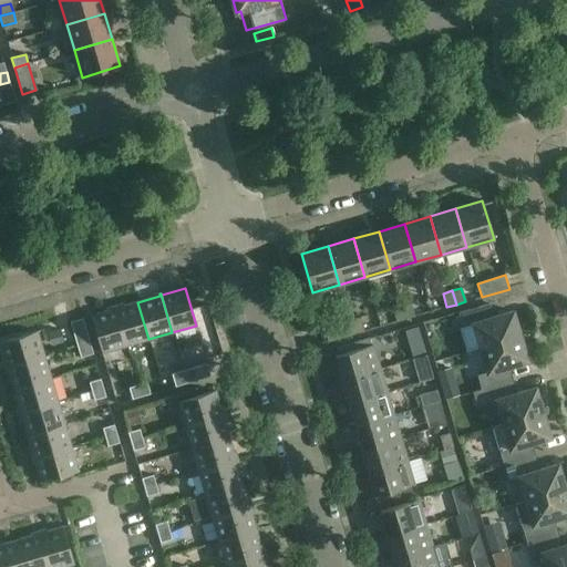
[(126,346),(148,339),(137,302),(115,309),(115,307),(114,307),(126,346)]
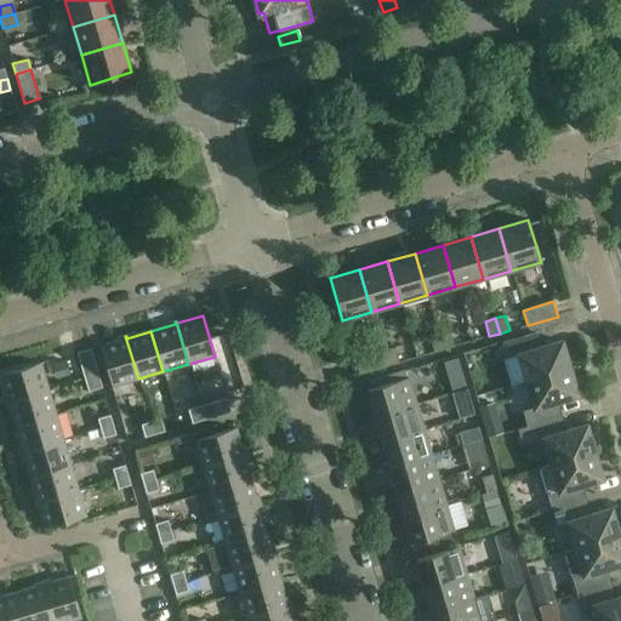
[(449,331),(439,335),(444,349),(454,347),(449,331)]
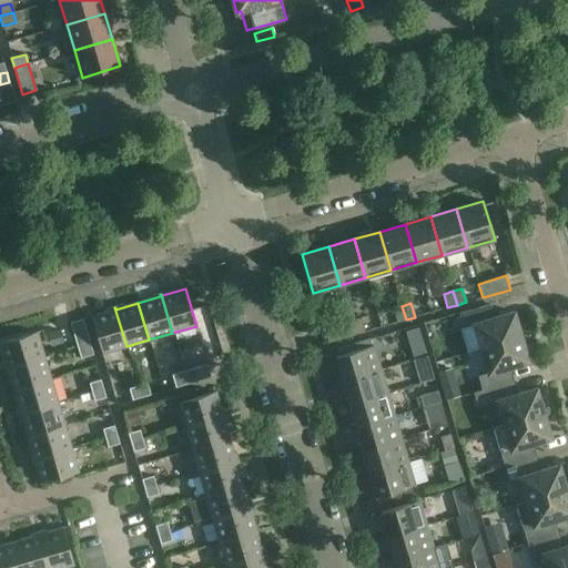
[(486,305),(459,314),(464,327),(474,325),(480,348),(520,337),(514,312),(495,317),(490,318),(486,305)]
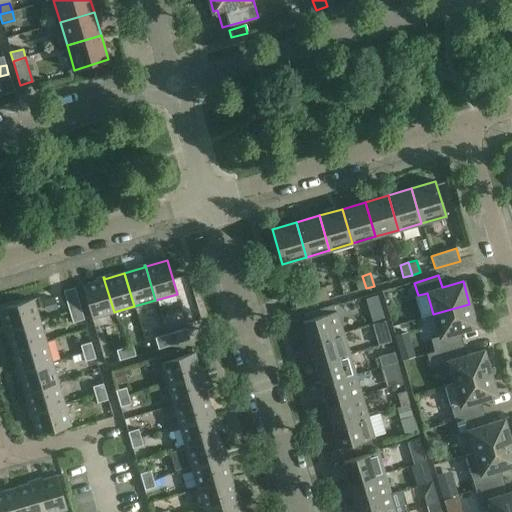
[(358,291),(366,288),(362,276),(354,278),(358,291)]
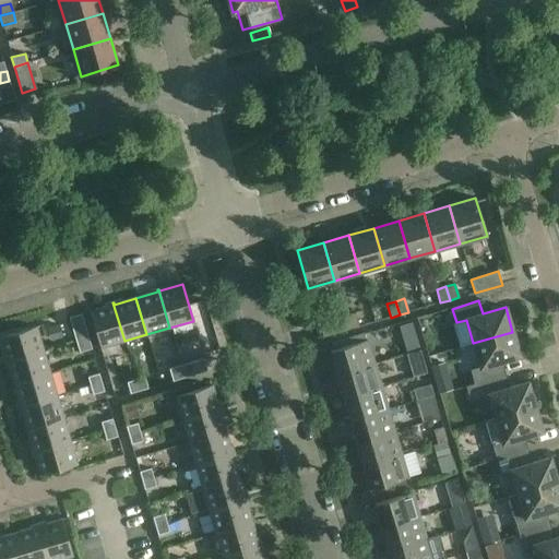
[(100,348),(125,341),(113,302),(113,305),(90,311),(100,348)]
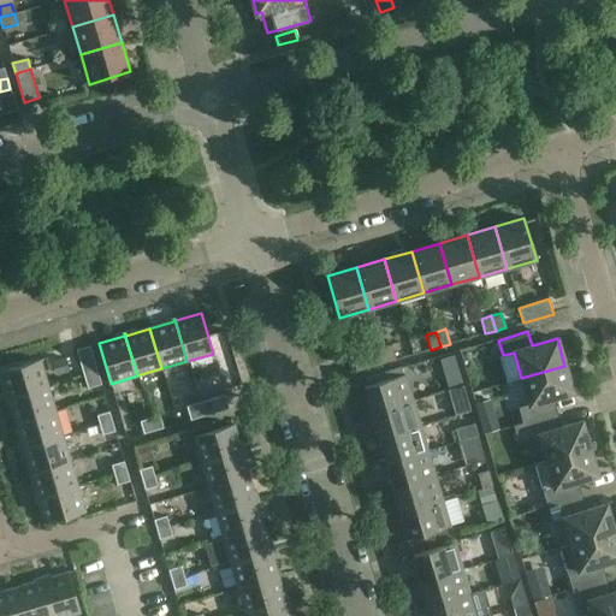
[(76,350),(84,379),(99,375),(89,345),(76,350)]
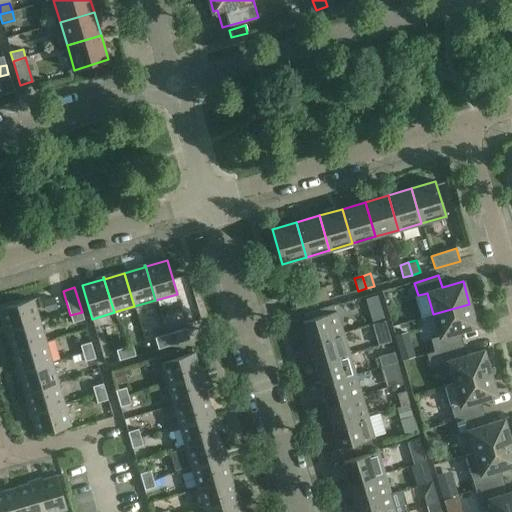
[(325,287),(317,289),(320,302),(329,299),(325,287)]
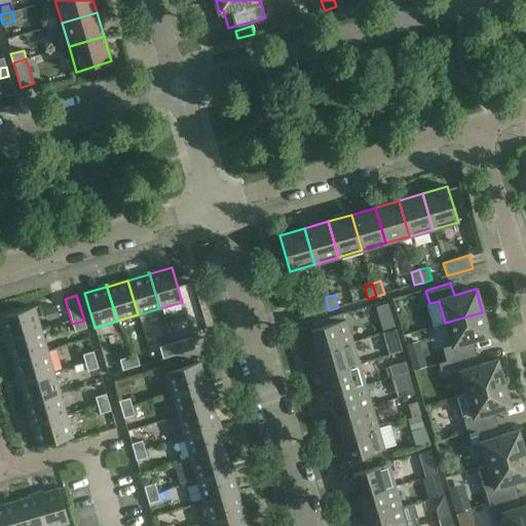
[(329,310),(326,297),(300,305),(304,317),(329,310)]
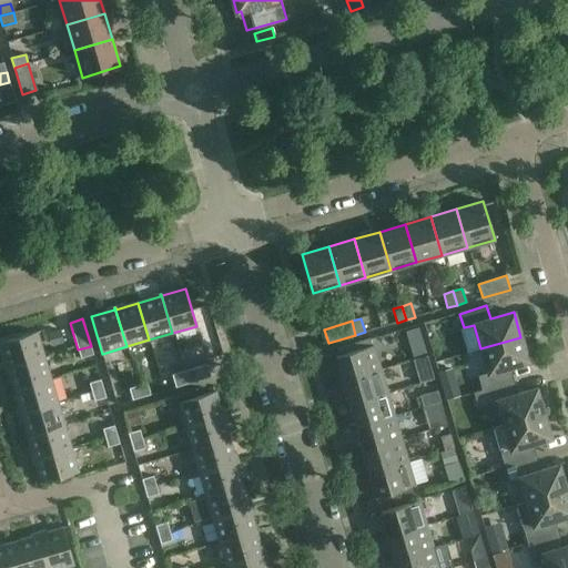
[(62,342),(59,330),(48,333),(52,345),(62,342)]
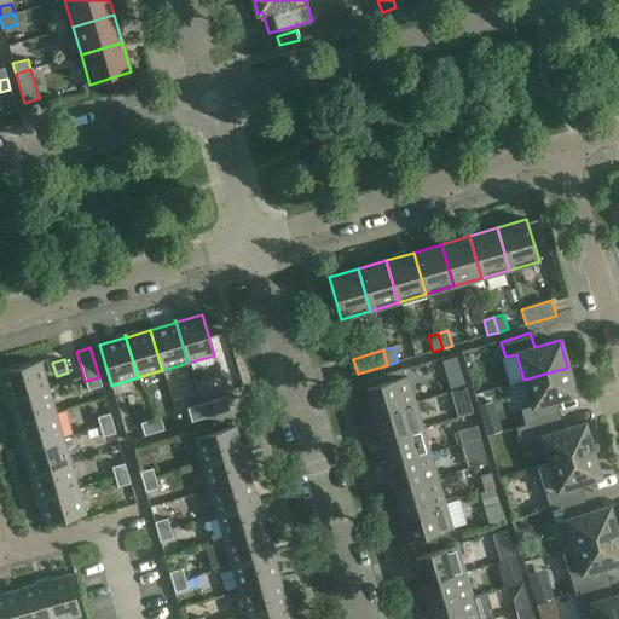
[(5,400),(48,388),(40,362),(0,374),(0,376),(7,399),(5,400)]
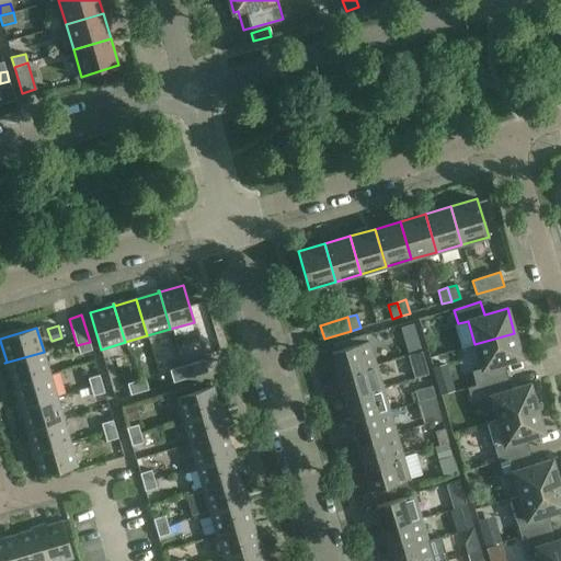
[(481,368),(471,371),(476,386),(502,378),(499,365),(503,363),(522,357),(514,333),(474,344),(481,368)]
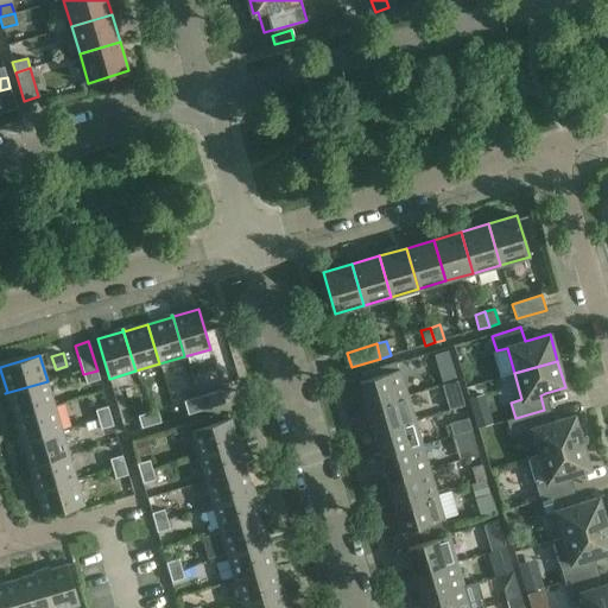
[(100,380),(97,371),(83,374),(86,384),(100,380)]
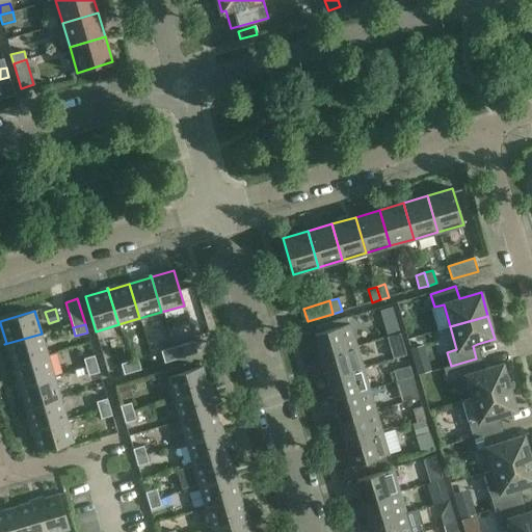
[(320,357),(356,346),(349,324),(314,335),(320,357)]
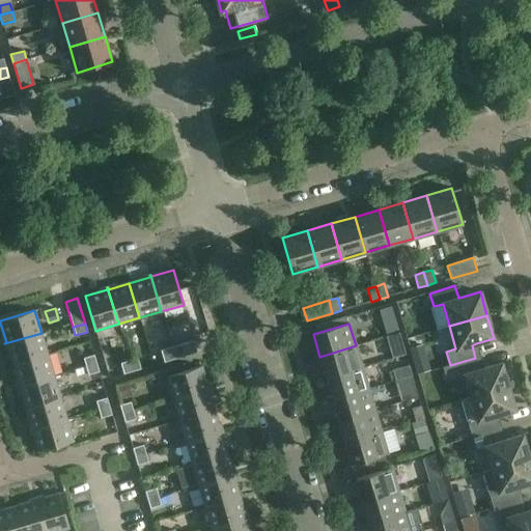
[(6,344),(12,365),(48,355),(42,333),(4,343),(4,344),(6,344)]
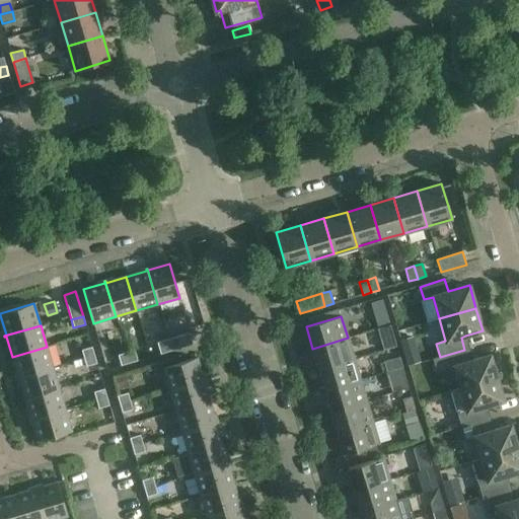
[(390,325),(379,328),(382,339),(393,336),(390,325)]
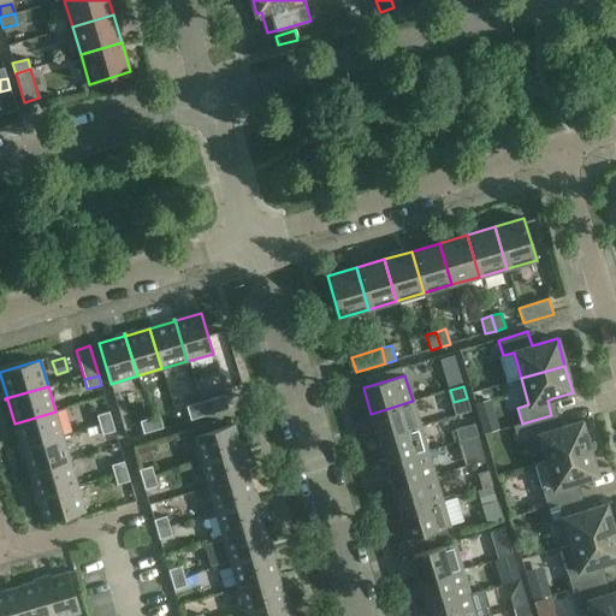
[(225,395),(195,404),(200,418),(229,409),(225,395)]
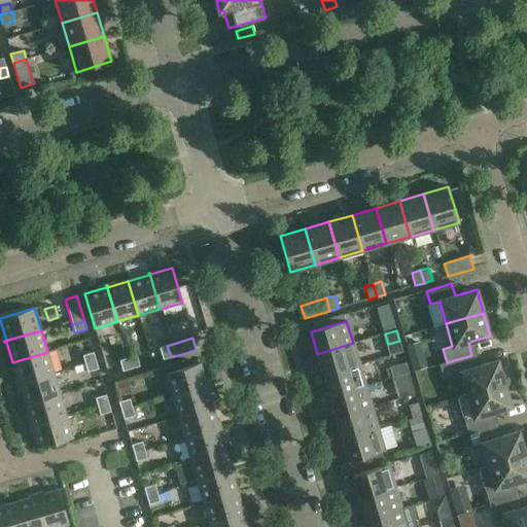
[(323,375),(359,364),(353,343),(317,354),(323,375)]
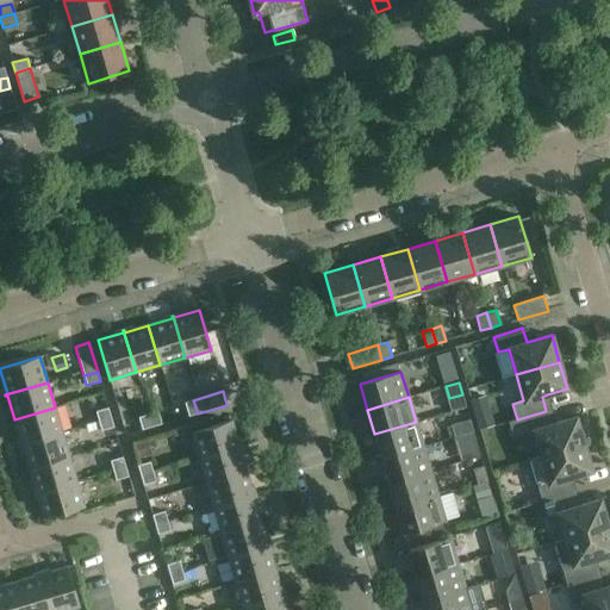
[(198,414),(193,400),(185,403),(188,416),(198,414)]
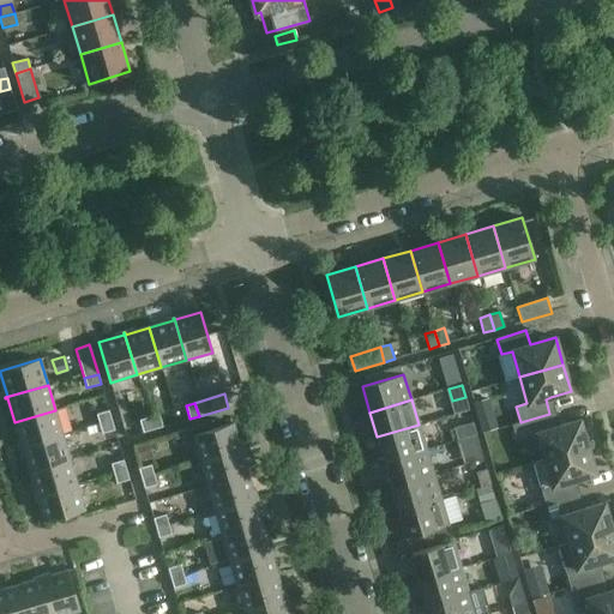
[(55,410),(14,422),(22,446),(19,446),(19,447),(62,434),(55,410)]
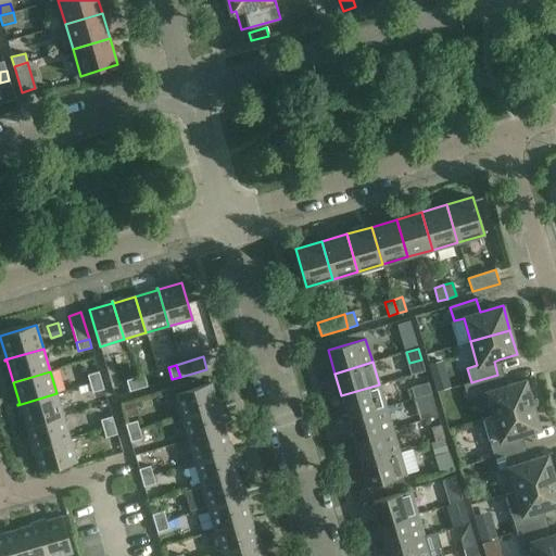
[(87,375),(89,383),(101,380),(99,371),(87,375)]
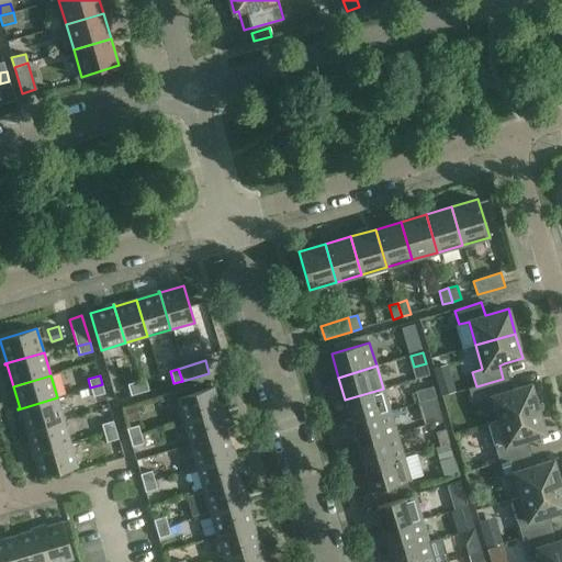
[(145,379),(136,382),(139,393),(148,391),(145,379)]
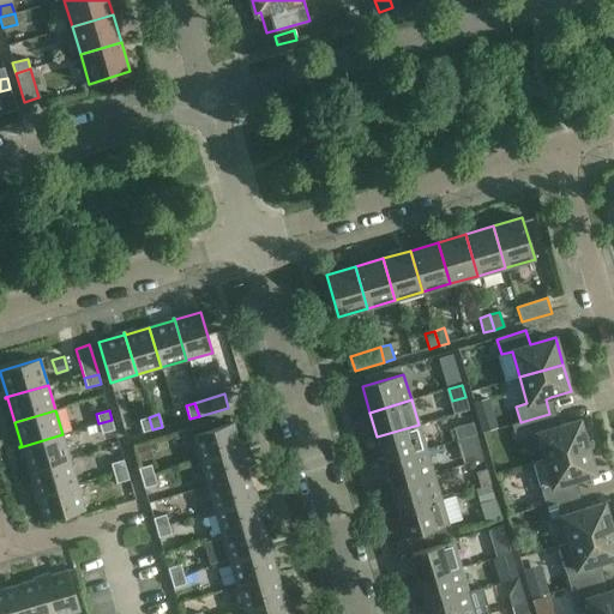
[(521,422),(512,425),(516,440),(536,434),(545,461),(588,447),(579,420),(560,426),(554,428),(549,414),(521,422)]
